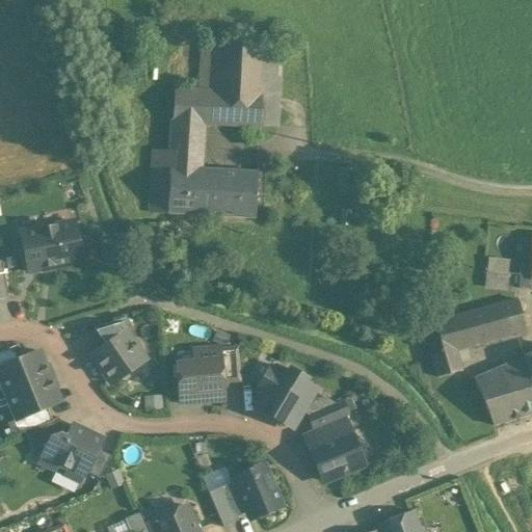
[(203,42),(198,90),(202,90),(261,94),(263,45),(203,42)]
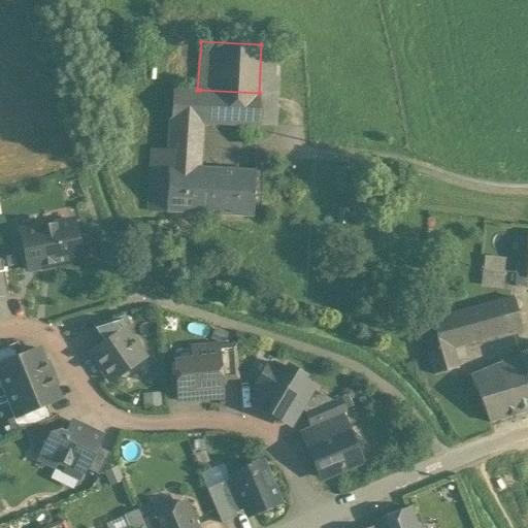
[(278,45),(261,44),(259,93),(258,127),(274,128),(278,45)]
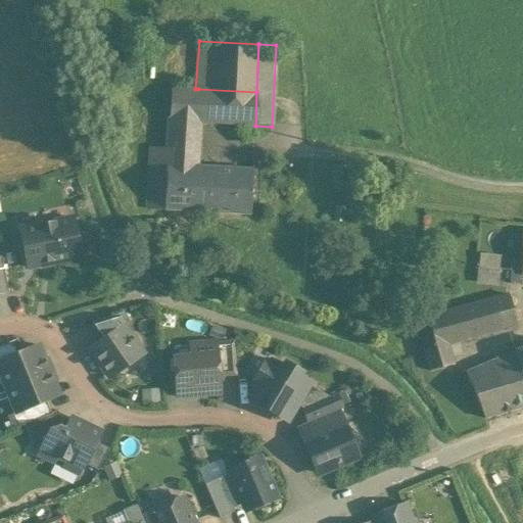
[(195,89),(172,88),(170,121),(197,123),(198,89),(195,89)]
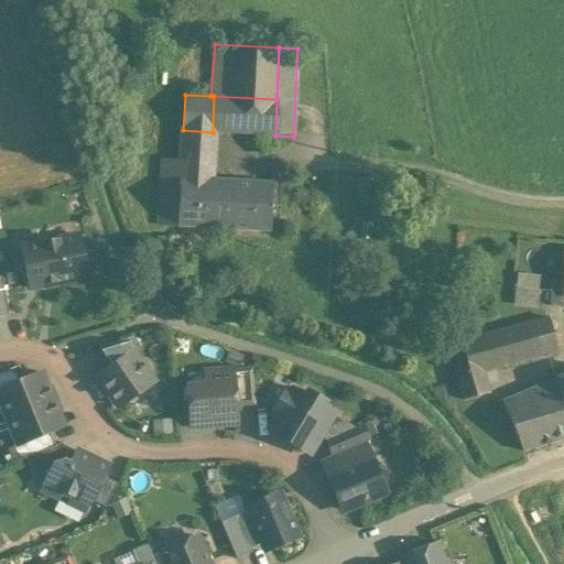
[(214,96),(213,132),(218,132),(275,136),(277,99),(214,96)]
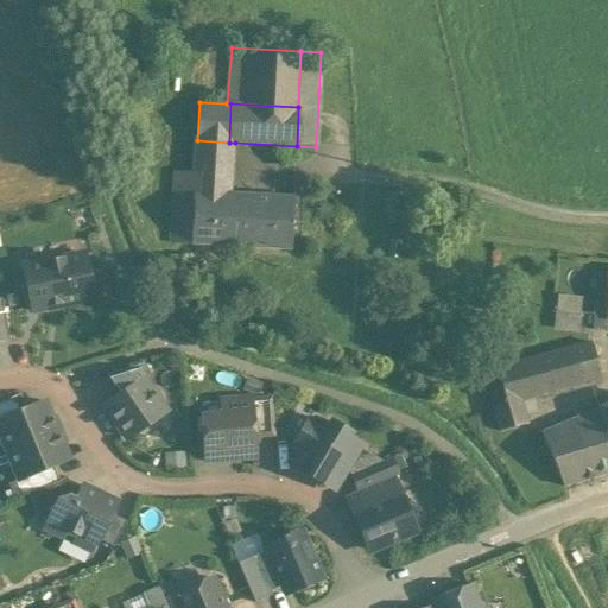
[(229,143),(197,140),(195,173),(176,172),(175,191),(232,195),(235,143),(229,143)]
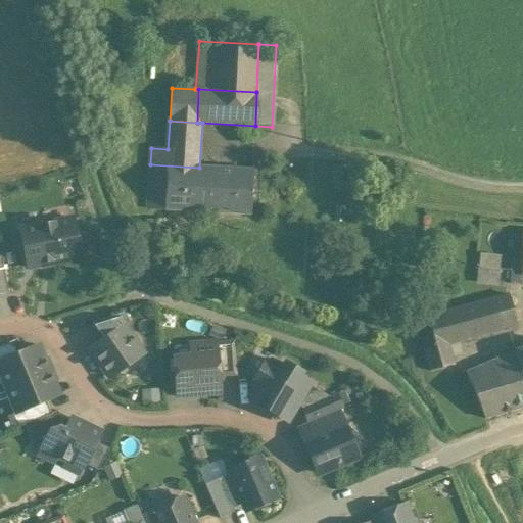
[(253,156),(235,155),(234,170),(252,171),(253,156)]
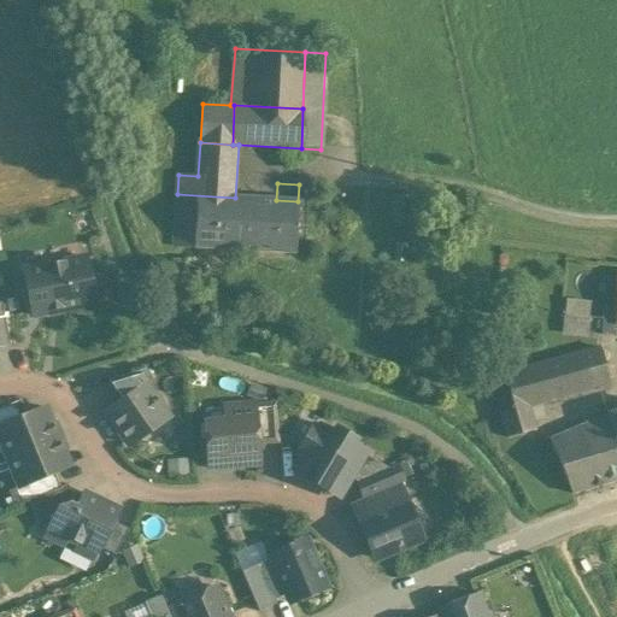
[(235,198),(177,194),(174,247),(236,251),(238,229),(253,230),(254,199),(235,198)]
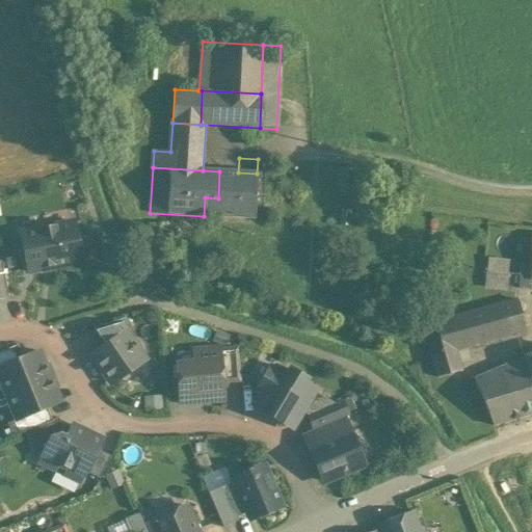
[(238,173),(219,171),(218,198),(205,197),(204,216),(255,218),(257,174),(238,173)]
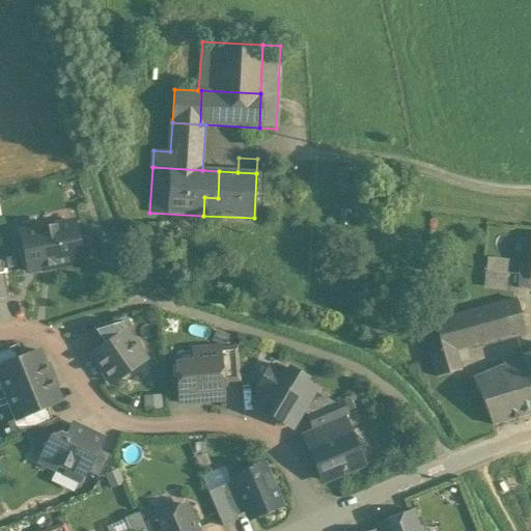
[(76,221),(19,232),(27,274),(84,262),(76,221)]
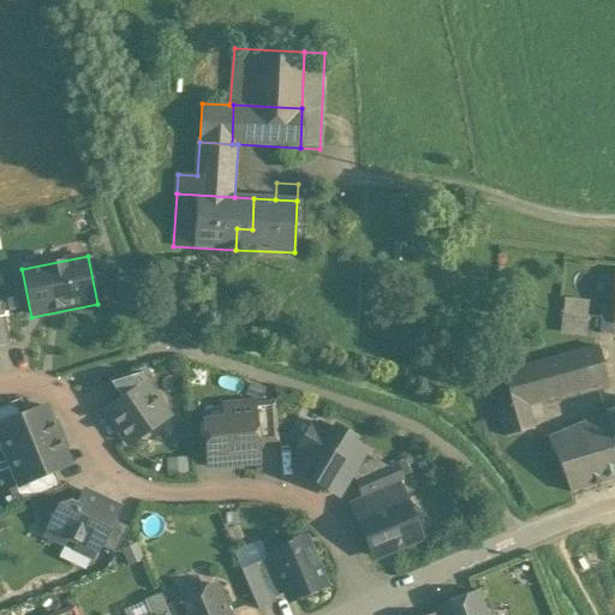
[(614,269),(613,309),(602,309),(603,335),(614,334),(614,269)]
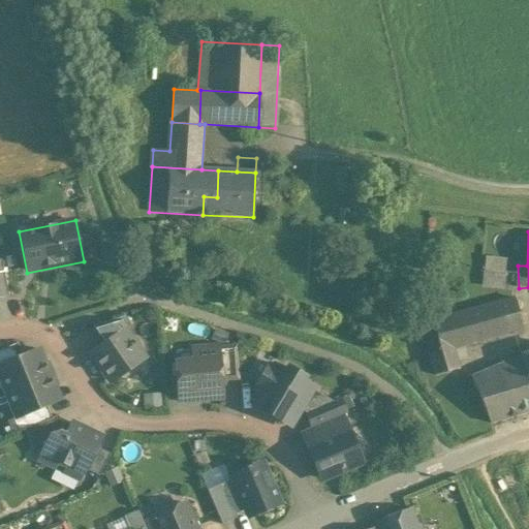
[(509,258),(485,257),(483,287),(507,289),(509,258)]
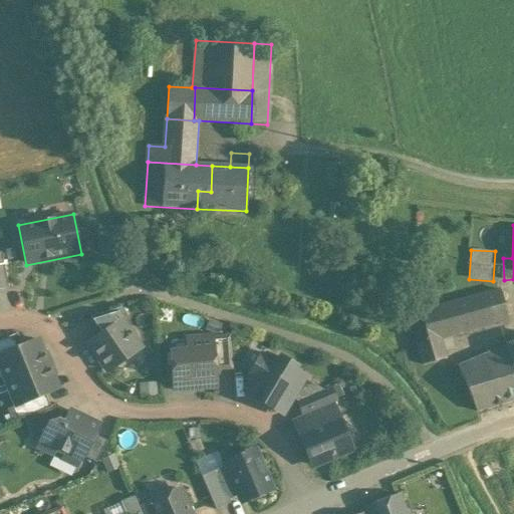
[(2,252),(0,252),(0,289),(8,288),(2,252)]
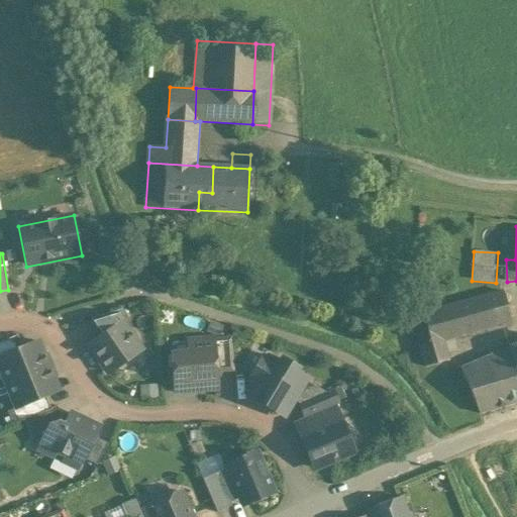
[(503,290),(420,311),(425,333),(427,341),(417,343),(423,369),(448,363),(442,339),(511,322),(503,290)]
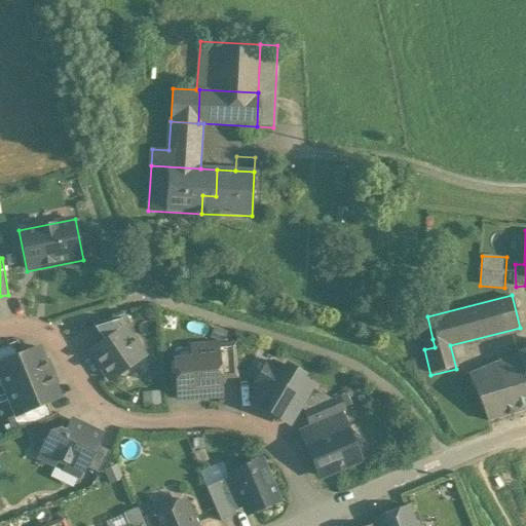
[(91,325),(104,341),(124,327),(129,323),(124,315),(91,325)]
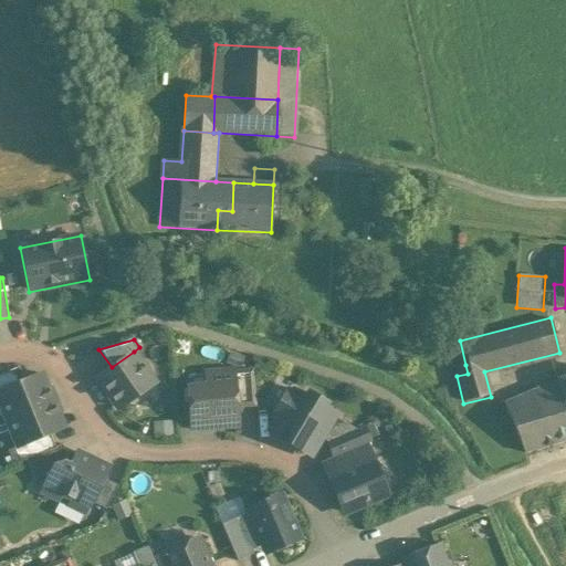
[(156,385),(134,352),(112,367),(95,378),(118,410),(156,385)]
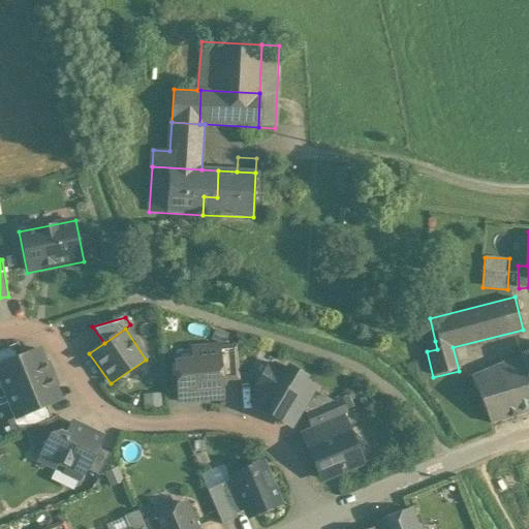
[(225,334),(213,330),(210,338),(222,342),(225,334)]
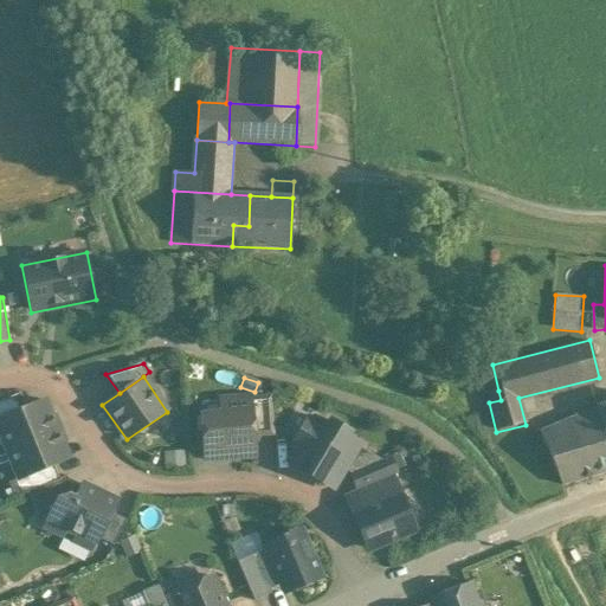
[(487,393),(489,403),(501,400),(498,391),(487,393)]
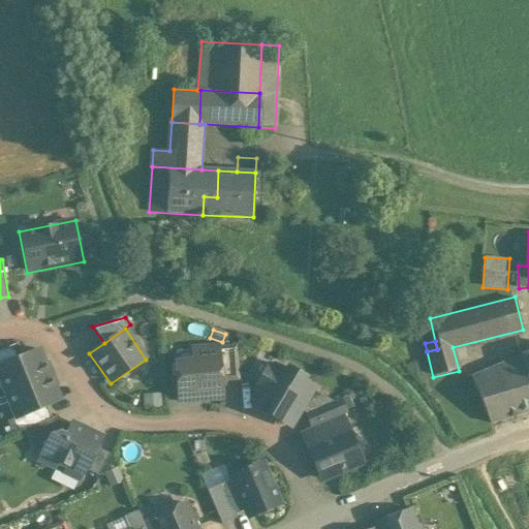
[(0,366),(24,356),(18,343),(0,349),(0,366)]
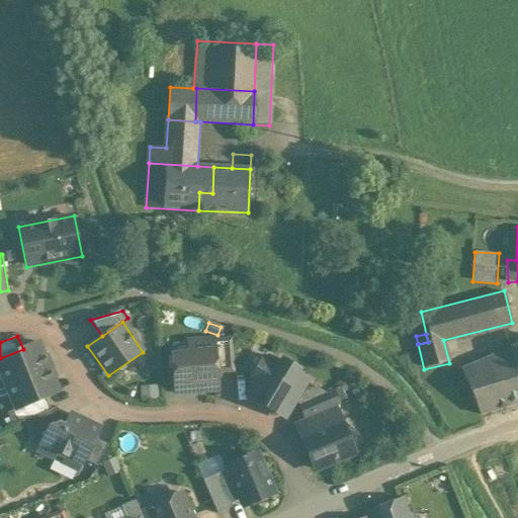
[(229,337),(214,338),(217,371),(231,370),(229,337)]
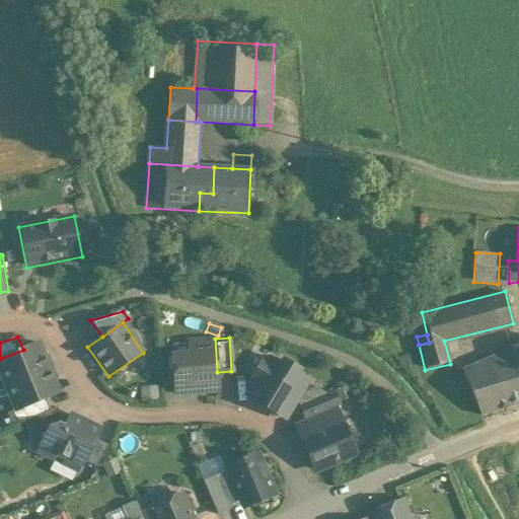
[(193,351),(172,352),(174,392),(218,389),(217,372),(215,339),(192,341),(193,351)]
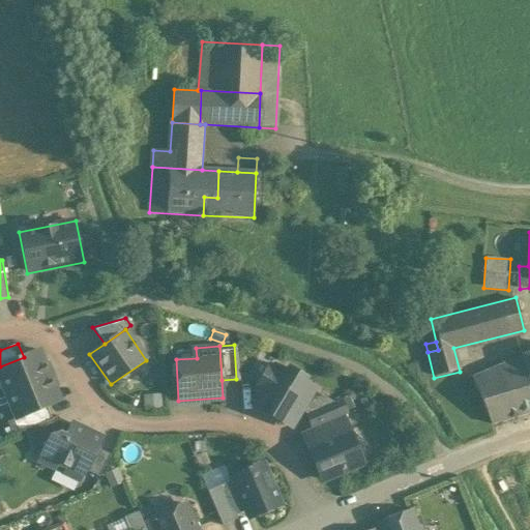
[(24,357),(0,366),(0,378),(6,393),(50,377),(39,351),(24,357)]
